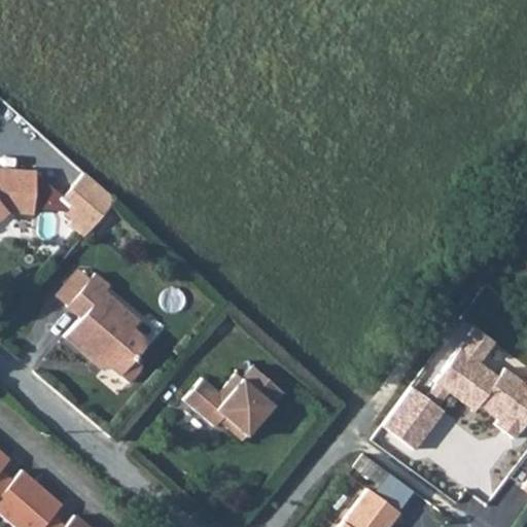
[(30,214),(32,172),(0,170),(0,217),(6,213),(30,214)]
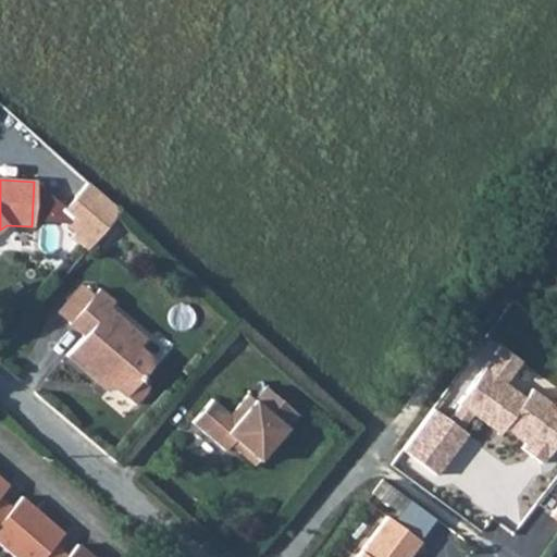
[(87,180),(65,208),(77,217),(69,226),(75,232),(71,237),(90,252),(125,210),(87,180)]
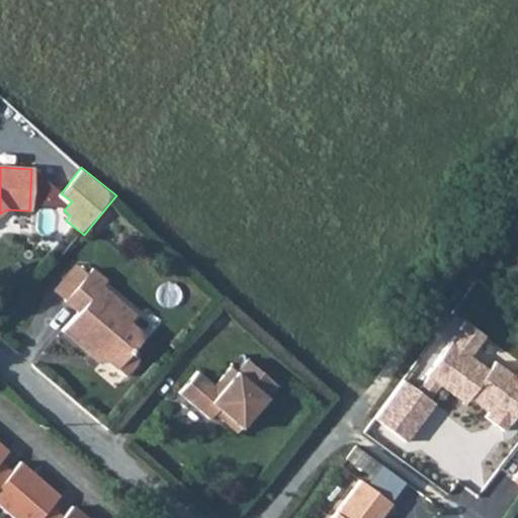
[(75,266),(55,292),(61,296),(79,269),(75,266)]
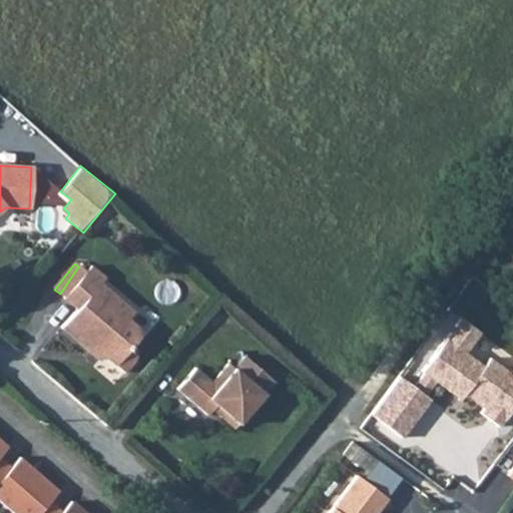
[(65,299),(85,274),(78,267),(60,294),(65,299)]
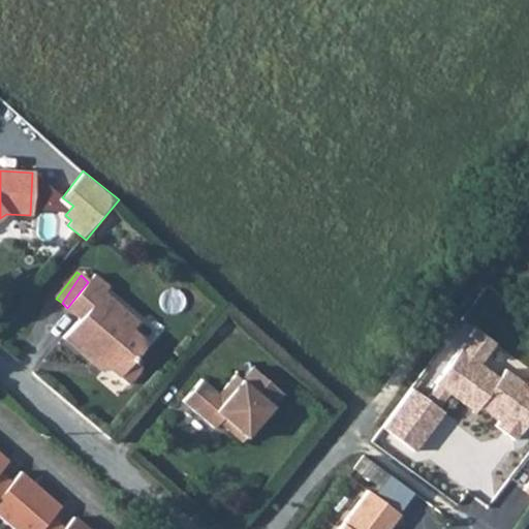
[(94,275),(88,282),(67,308),(81,319),(65,338),(94,364),(98,359),(129,384),(141,372),(139,366),(137,360),(136,359),(148,345),(132,331),(138,323),(103,293),(109,287),(94,275)]
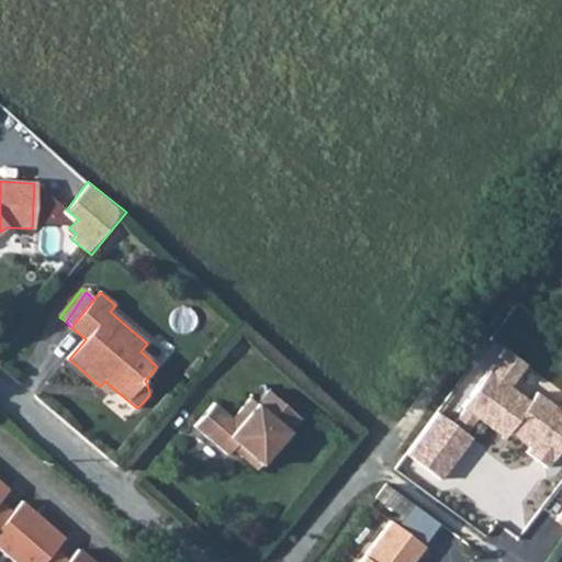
[(561,449),(561,412),(536,394),(531,400),(513,386),(529,363),(502,344),(456,407),(459,409),(453,416),(439,405),(403,456),(441,483),(473,439),(463,431),(476,413),(504,433),(508,427),(534,446),(529,452),(550,467),(561,449)]
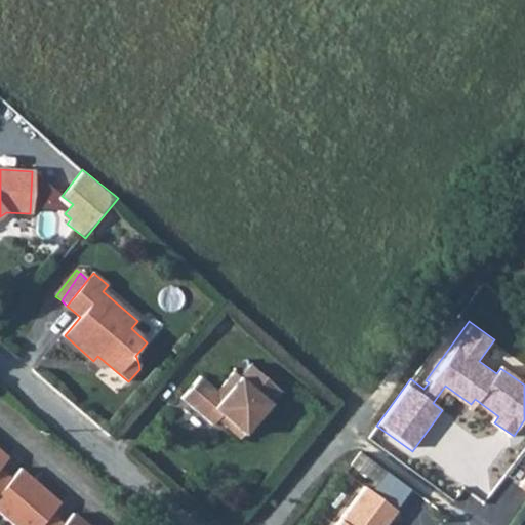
[(280,392),(249,366),(239,378),(232,373),(215,392),(200,378),(182,399),(211,426),(215,419),(238,439),(280,392)]
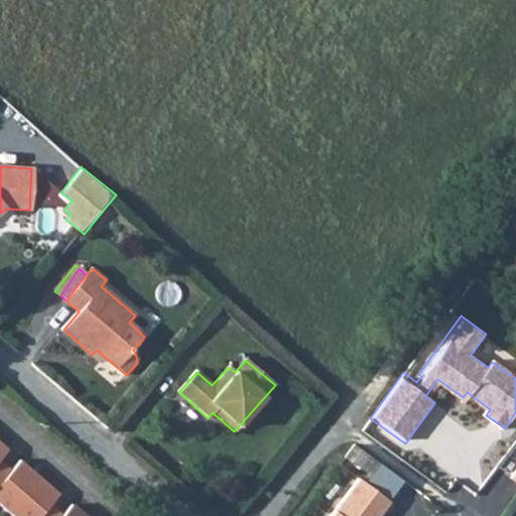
[(0,442),(0,478),(8,468),(0,461),(0,453),(5,447),(0,442)]
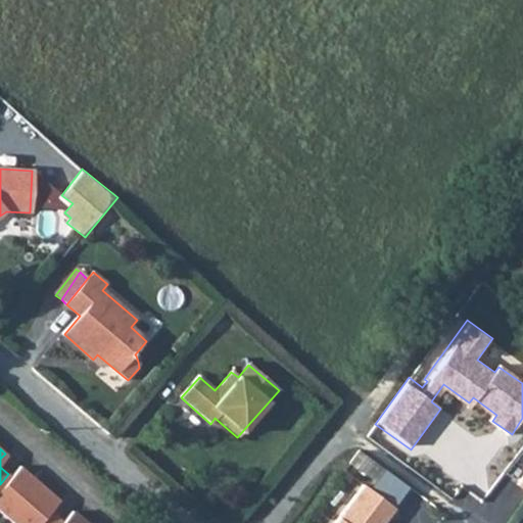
[(8,474),(0,484),(0,511),(13,522),(56,522),(60,520),(48,510),(57,498),(17,464),(8,474)]
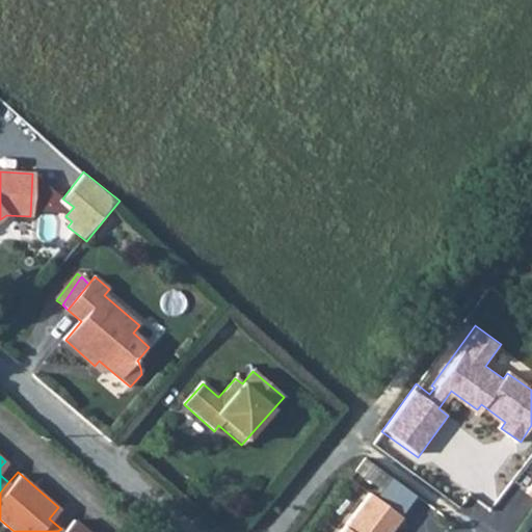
[(387,531),(400,514),(368,491),(338,531),(387,531)]
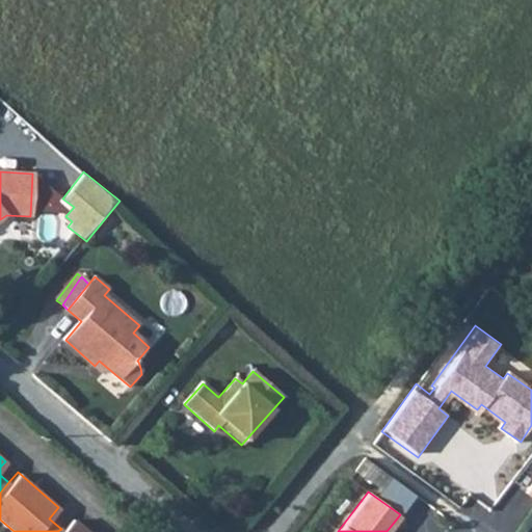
[(61,529),(57,531),(86,531),(70,519),(61,529)]
